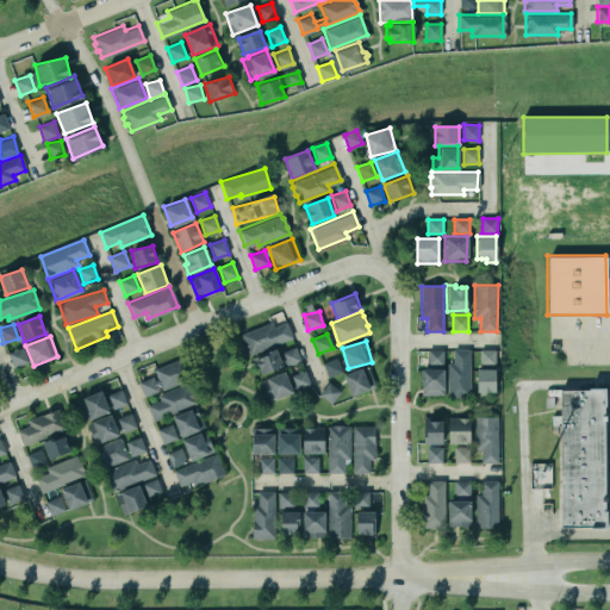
[(279,350),(293,344),(299,360),(285,366),(279,350)]
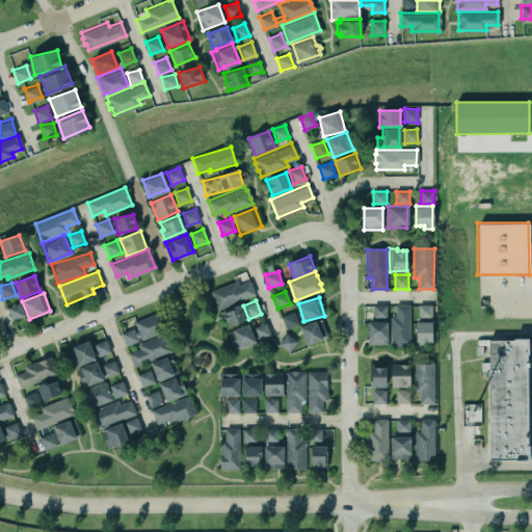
[(218,311),(220,318),(223,317),(224,319),(223,319),(225,324),(244,317),(239,302),(232,304),(233,307),(230,308),(222,311),(222,309),(218,311)]
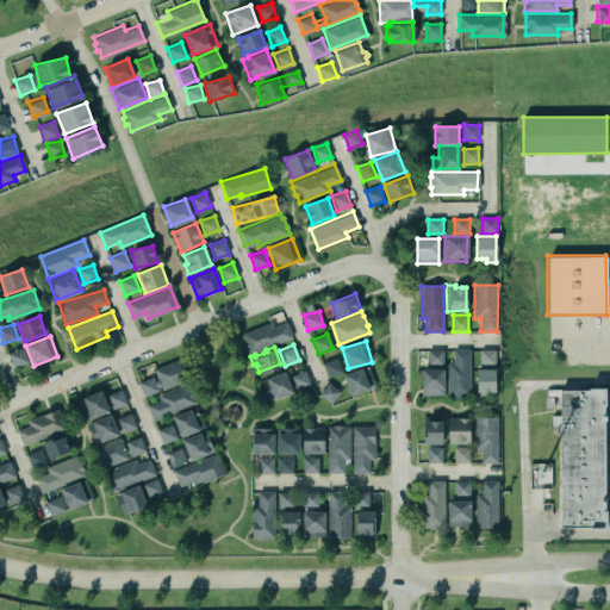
[(27,362),(23,348),(8,353),(13,367),(27,362)]
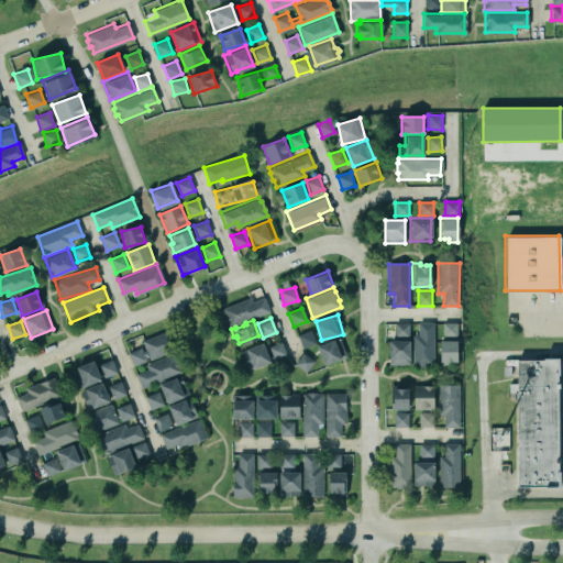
[(417,322),(417,334),(411,334),(411,364),(418,364),(418,366),(431,366),(431,363),(431,321),(417,322)]
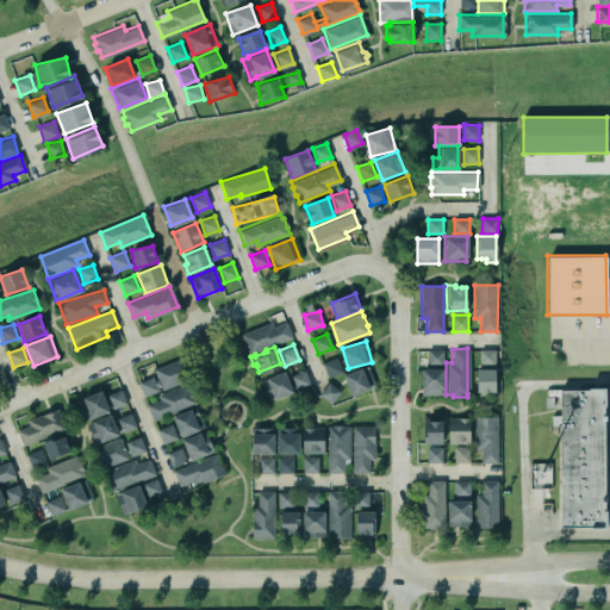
[(419,367),(421,393),(442,393),(441,349),(425,349),(425,367),(419,367)]
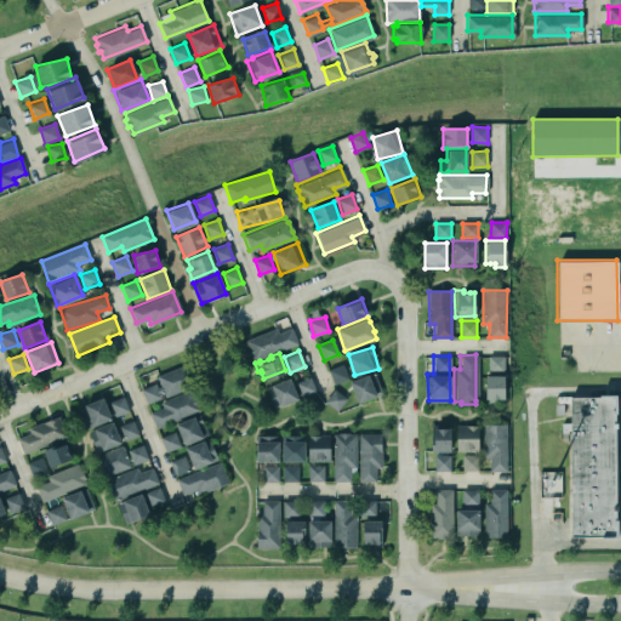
[(503,399),(505,357),(488,355),(486,399),(503,399)]
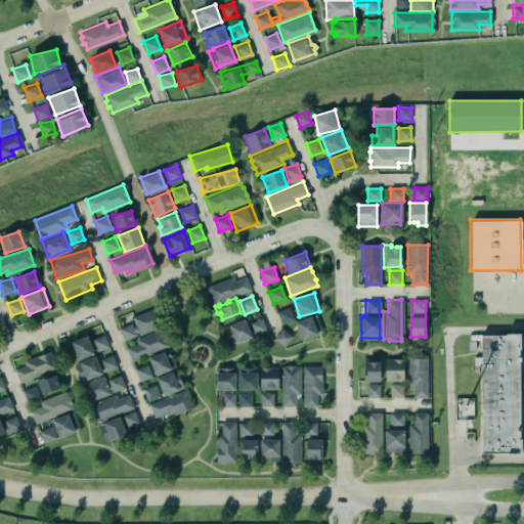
[(117,328),(122,341),(135,335),(134,331),(135,330),(137,335),(159,325),(156,317),(157,316),(153,307),(132,316),(131,316),(134,324),(132,326),(130,321),(117,328)]
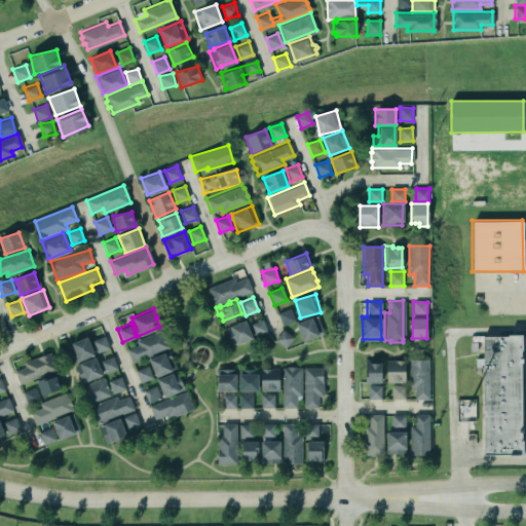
[(282,326),(295,323),(291,309),(278,312),(282,326)]
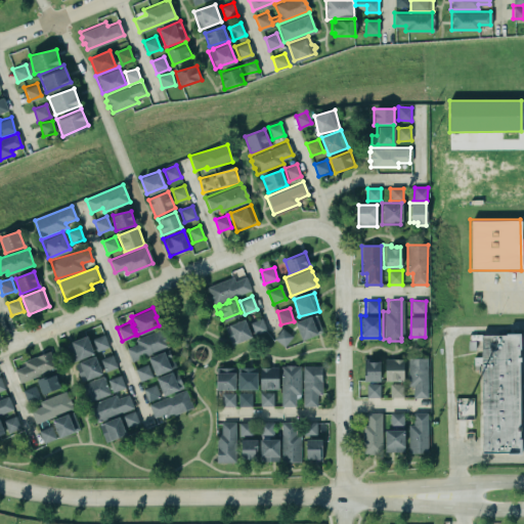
[(302,341),(323,332),(315,314),(295,322),(302,341)]
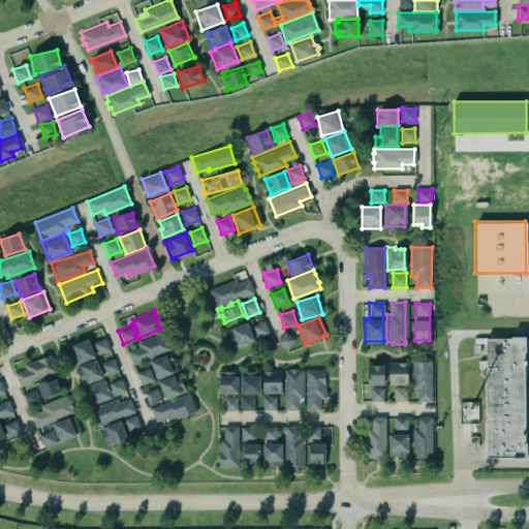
[(224,329),(245,320),(252,338),(231,346),(224,329)]
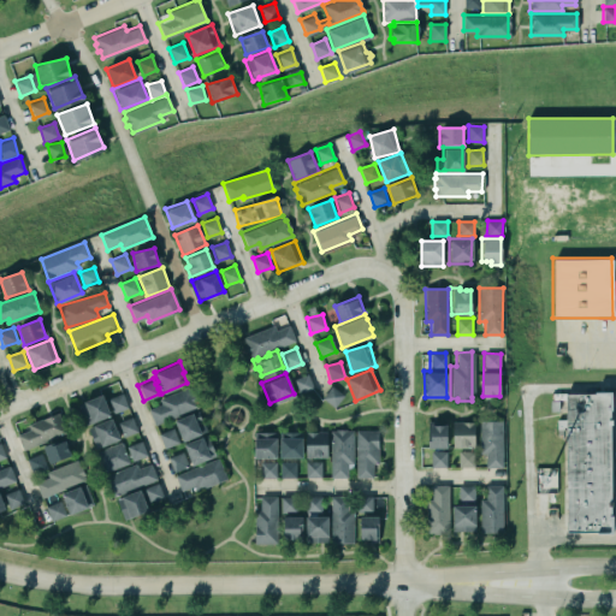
[(313,389),(307,374),(294,380),(300,395),(313,389)]
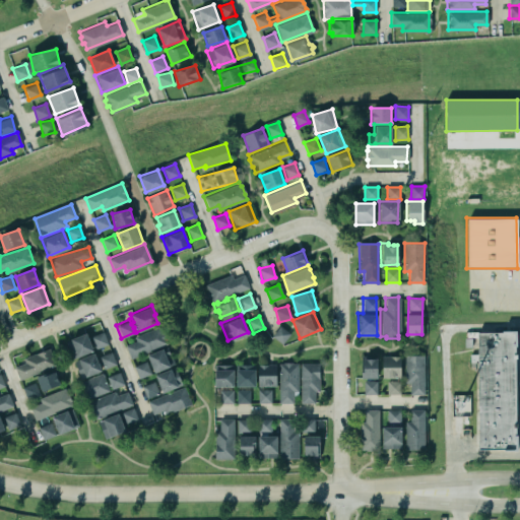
[(124,344),(129,358),(161,342),(163,341),(164,339),(164,334),(158,325),(133,335),(135,340),(124,344)]
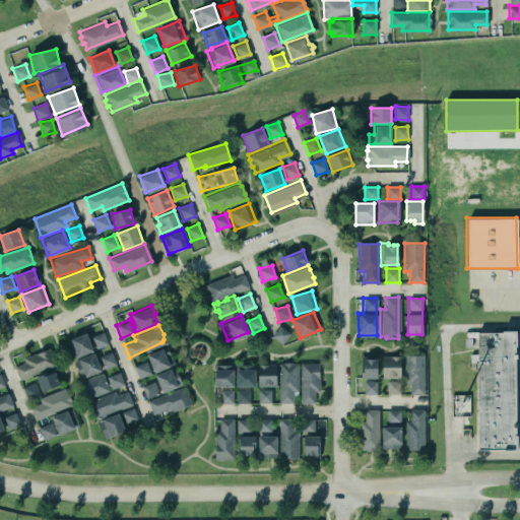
[(272,336),(282,344),(290,334),(280,326),(272,336)]
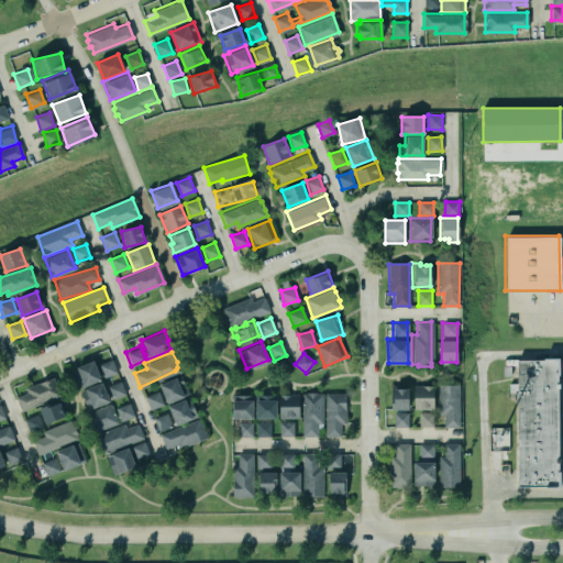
[(516,359),(516,486),(558,485),(556,359),(516,359)]
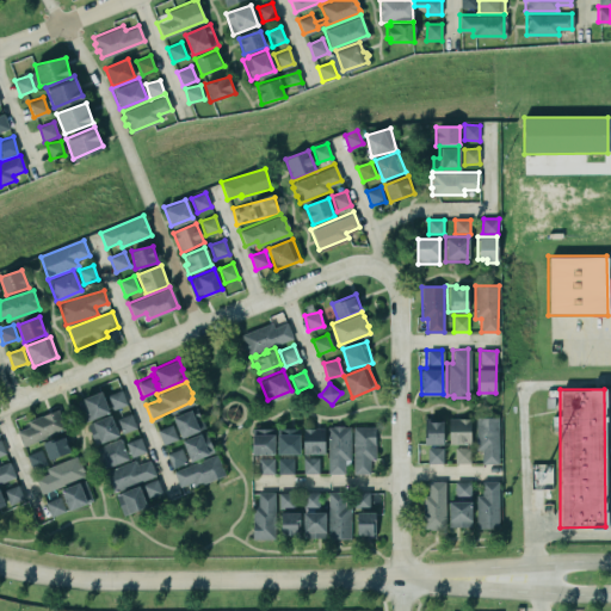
[(75,400),(99,390),(107,411),(84,420),(75,400)]
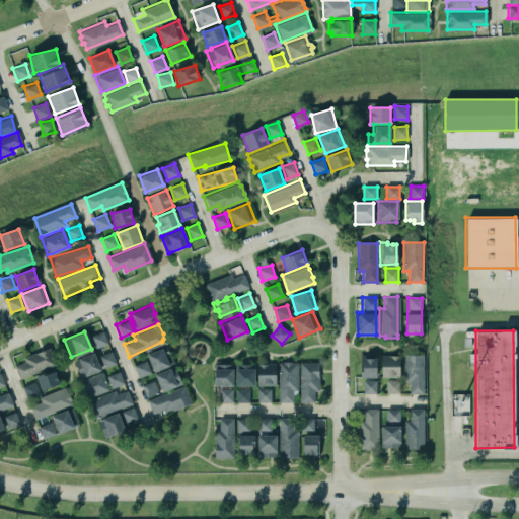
[(91,336),(96,349),(107,344),(102,331),(91,336)]
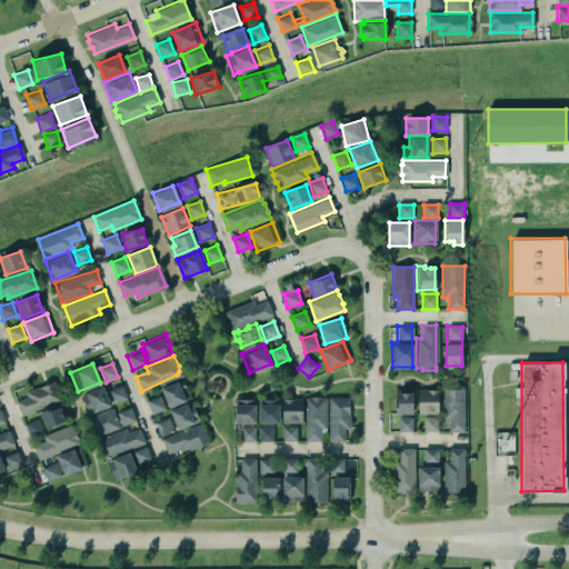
[(25,391),(26,396),(15,400),(20,415),(59,399),(51,380),(25,391)]
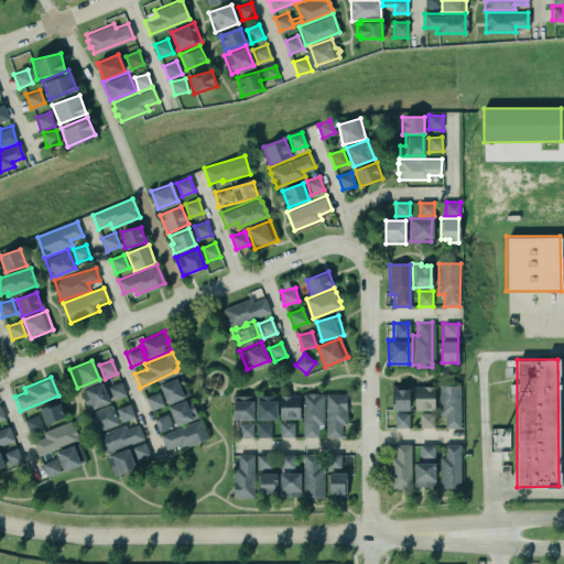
[(183,378),(161,386),(167,404),(190,396),(183,378)]
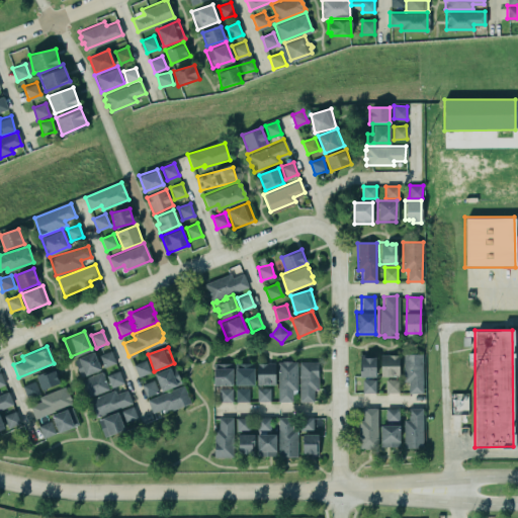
[(104,367),(115,362),(110,351),(99,355),(104,367)]
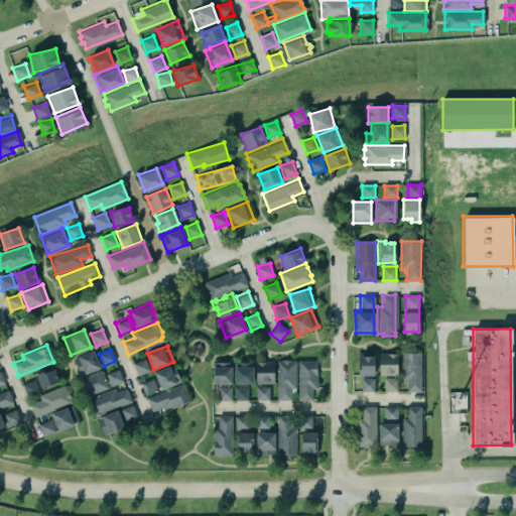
[(74,358),(81,376),(101,368),(94,351),(74,358)]
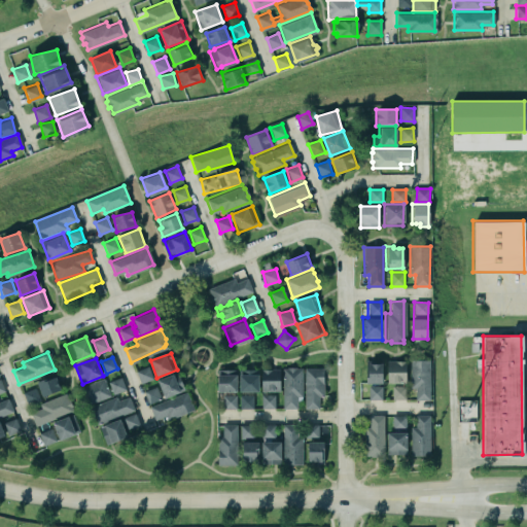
[(414,398),(428,398),(427,358),(409,358),(410,386),(414,386),(414,398)]
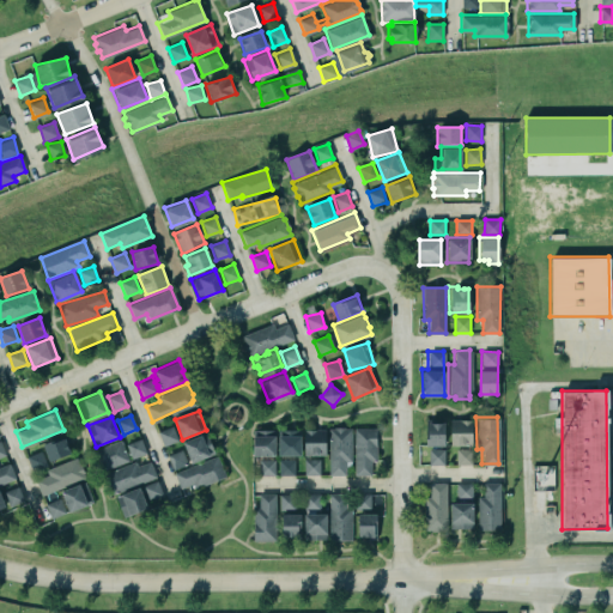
[(472,419),(450,420),(451,445),(472,445),(472,419)]
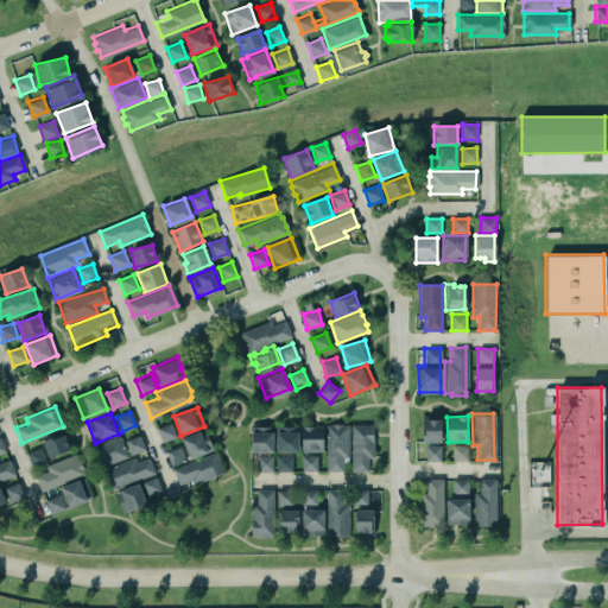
[(423,417),(425,417),(425,418),(436,418),(436,417),(438,417),(438,441),(420,441),(420,434),(423,434),(423,417)]
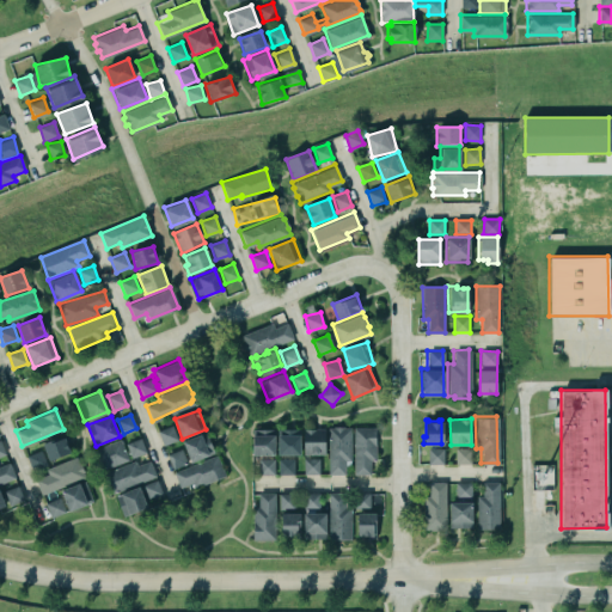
[(158,430),(163,445),(177,441),(173,426),(158,430)]
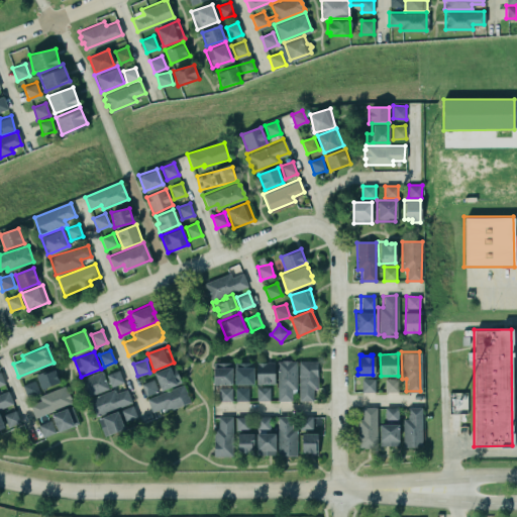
[(297,360),(278,360),(277,401),(291,401),(292,390),(296,390),(297,360)]
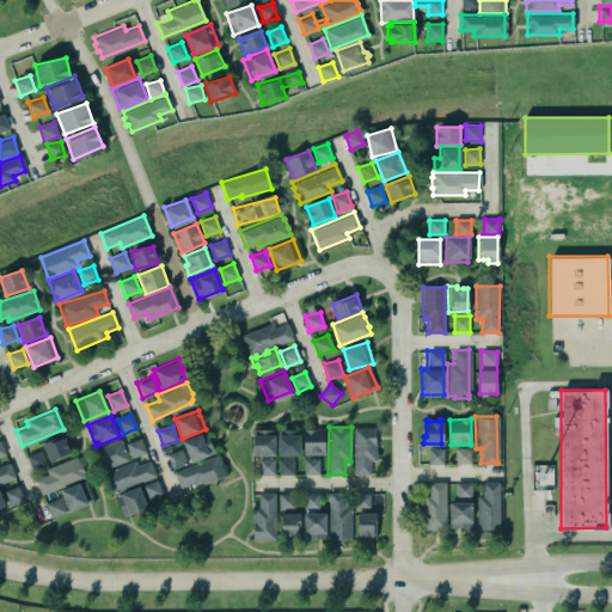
[(371,475),(371,460),(377,460),(375,428),(353,428),(354,475),(371,475)]
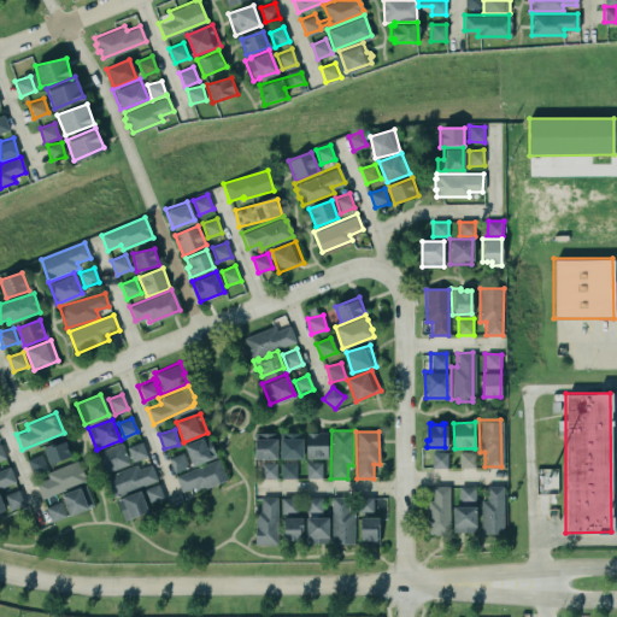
[(256,459),(277,459),(277,433),(254,434),(256,459)]
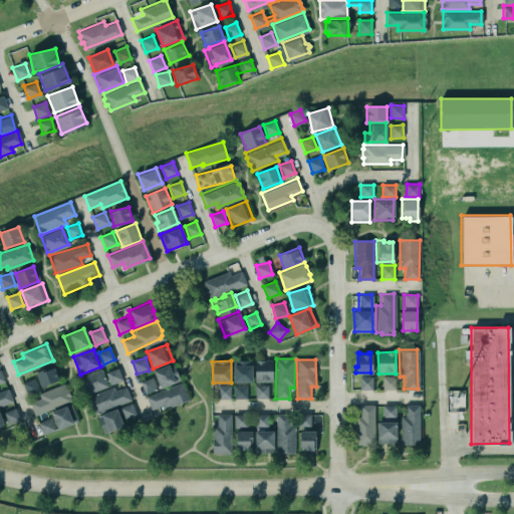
[(233,382),(252,381),(252,360),(233,361),(233,382)]
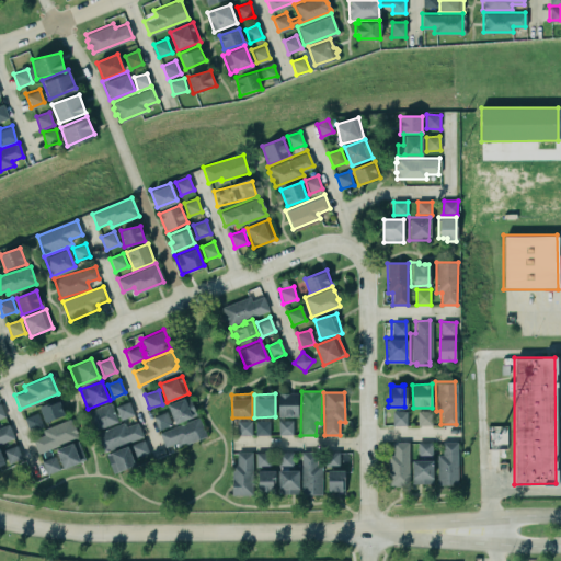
[(298,418),(298,393),(278,393),(278,418),(298,418)]
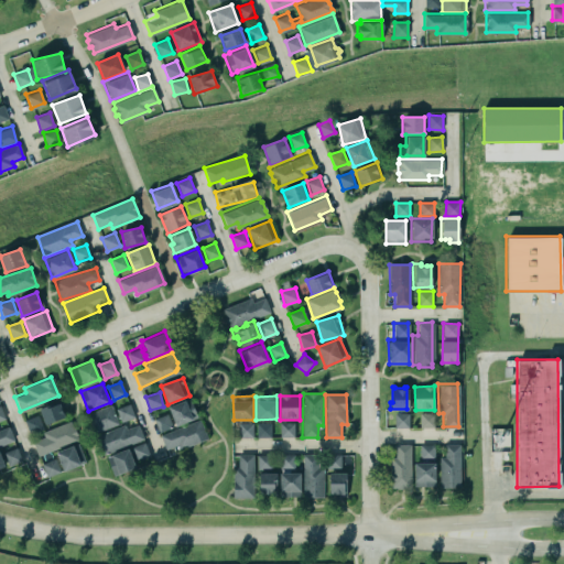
[(174,424),(190,419),(191,419),(196,416),(188,397),(184,399),(183,399),(166,405),(174,424)]
